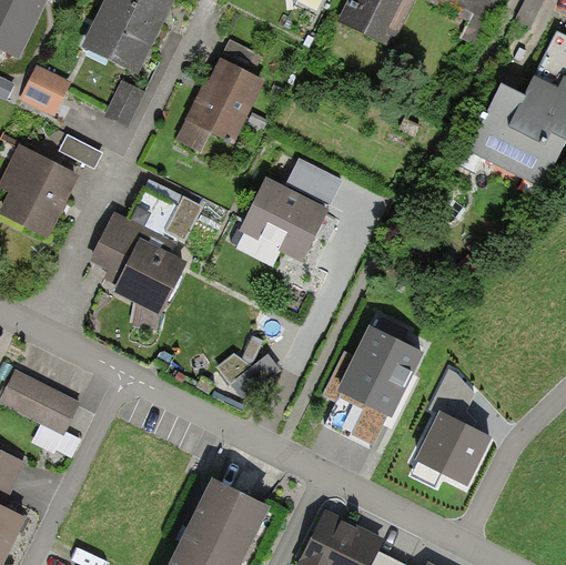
[(0,49),(18,58),(44,0),(0,0),(0,49)]
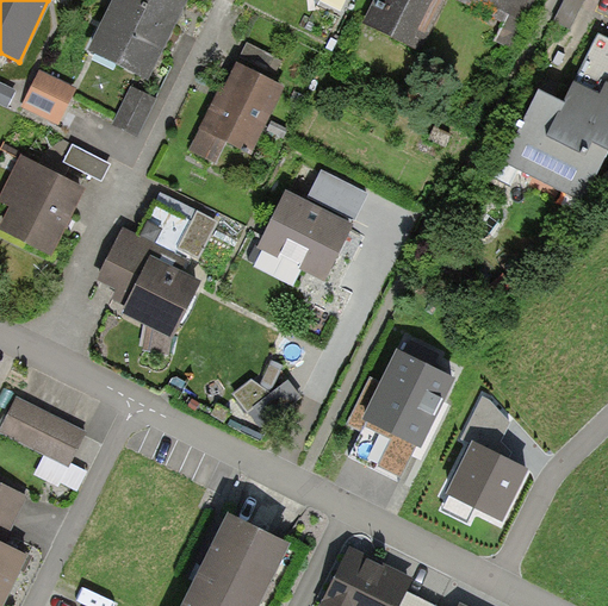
[(107,0),(85,49),(147,79),(184,0),(107,0)]
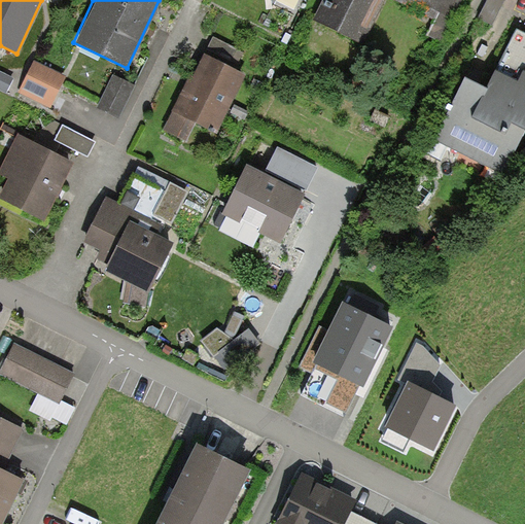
[(321,0),(312,19),(359,40),(379,0),(321,0)]
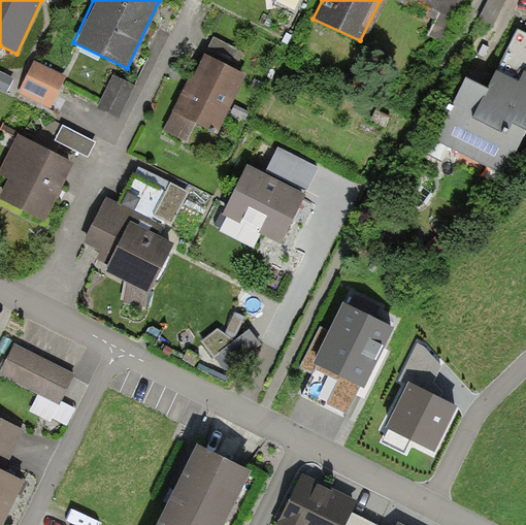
[(425,0),(423,3),(453,19),(462,0),(425,0)]
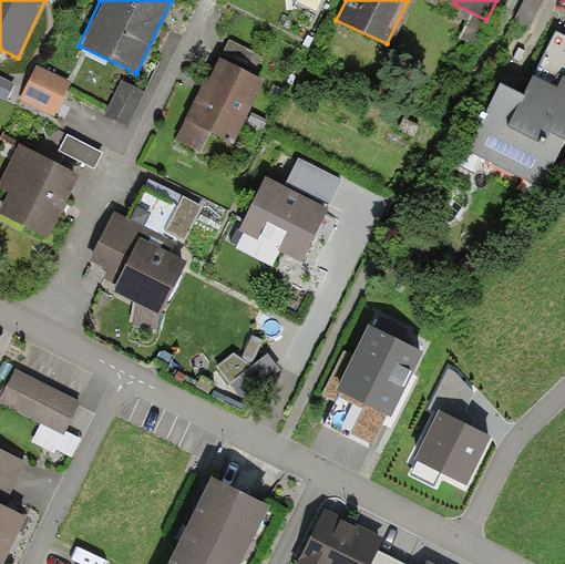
[(470,14),(462,38),(475,42),(483,19),(470,14)]
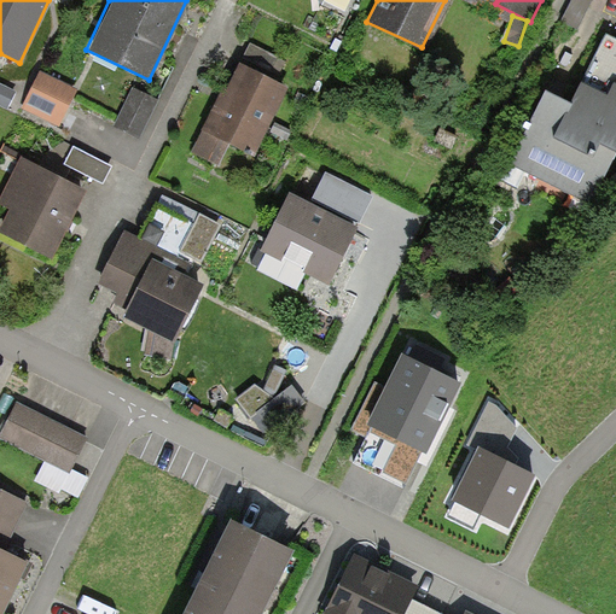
[(571,100),(545,87),(509,159),(592,200),(615,151),(615,37),(605,33),(571,100)]
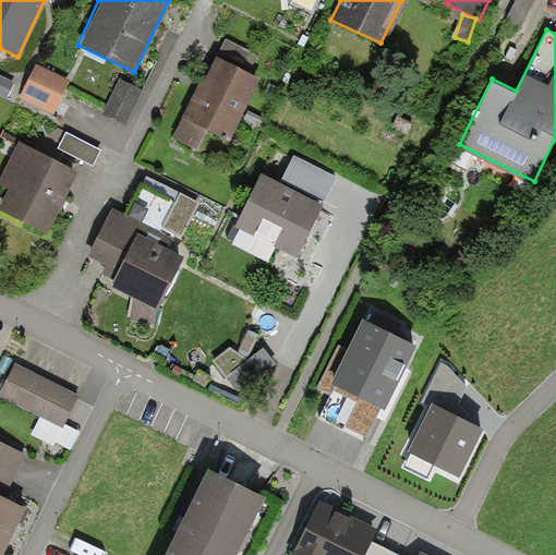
[(226,38),(219,50),(242,61),(249,49),(226,38)]
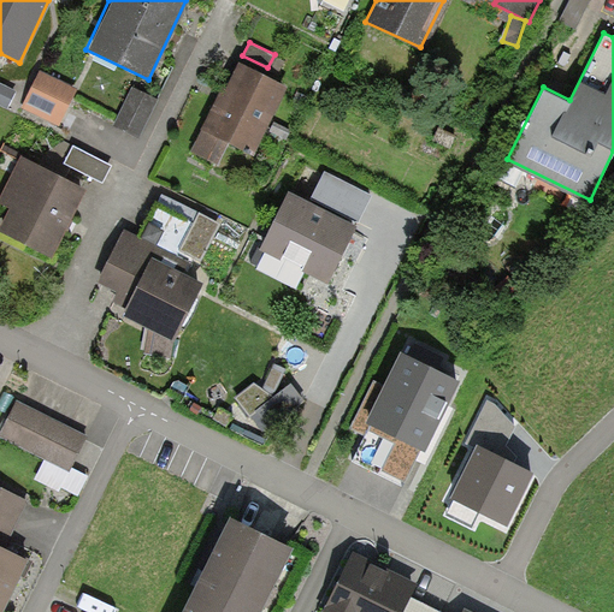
[(238,61),(225,89),(222,87),(192,149),(218,162),(228,142),(252,154),(285,84),(238,61)]
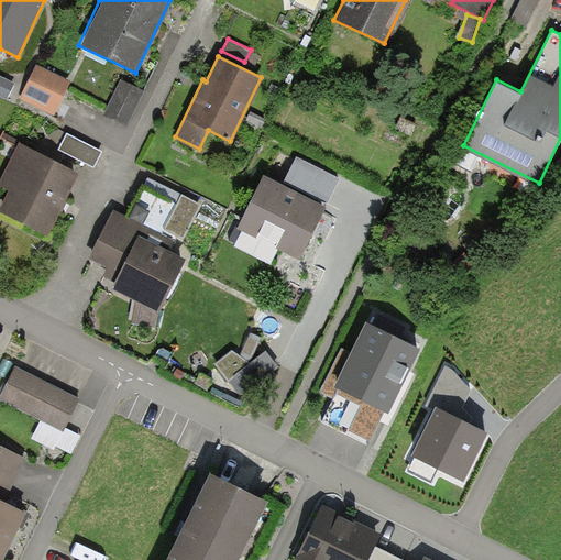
[(69,79),(33,62),(18,94),(53,111),(69,79)]
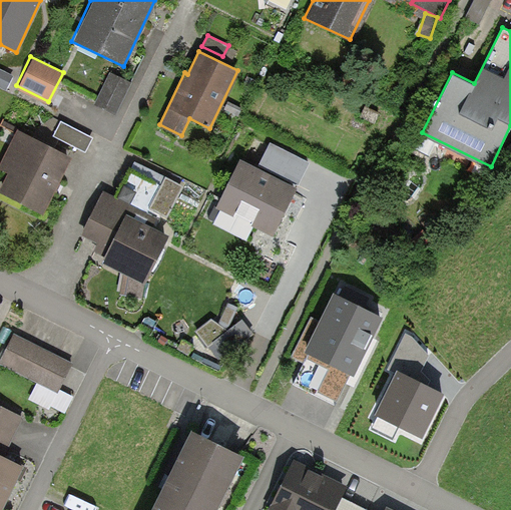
[(0,85),(4,88),(11,73),(0,67),(0,85)]
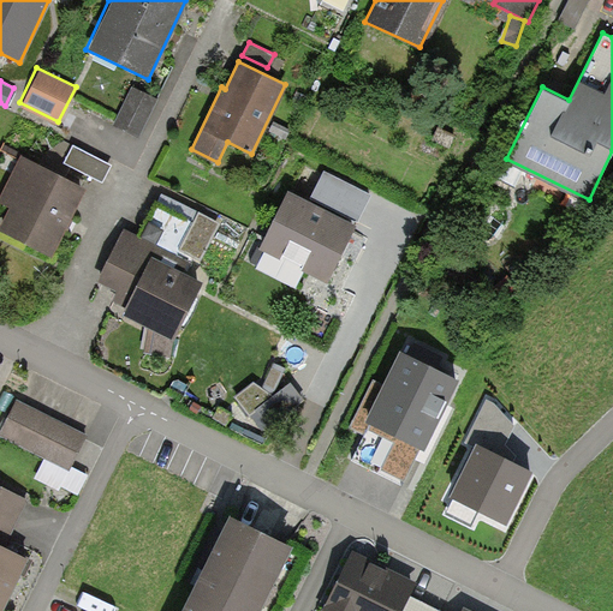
[(156,96),(131,85),(113,125),(138,137),(156,96)]
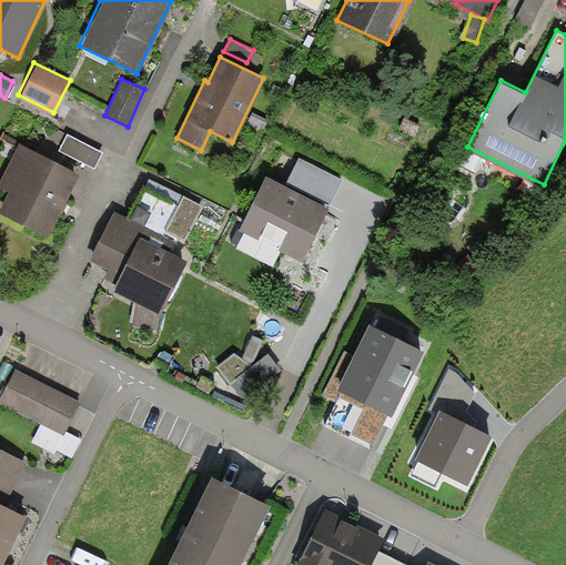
[(100,150),(66,133),(58,148),(92,165),(100,150)]
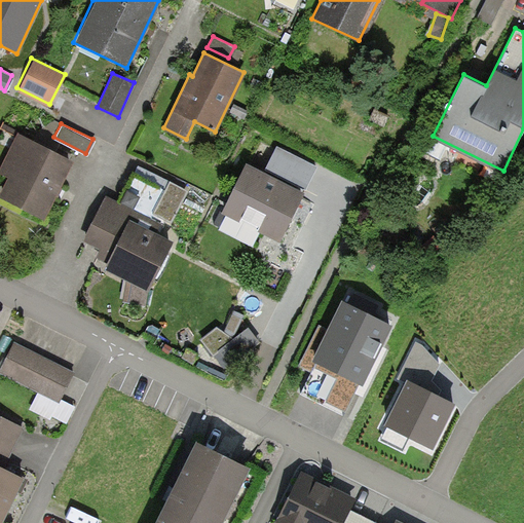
[(73,160),(15,133),(0,165),(0,173),(6,176),(0,188),(0,199),(43,221),(73,160)]
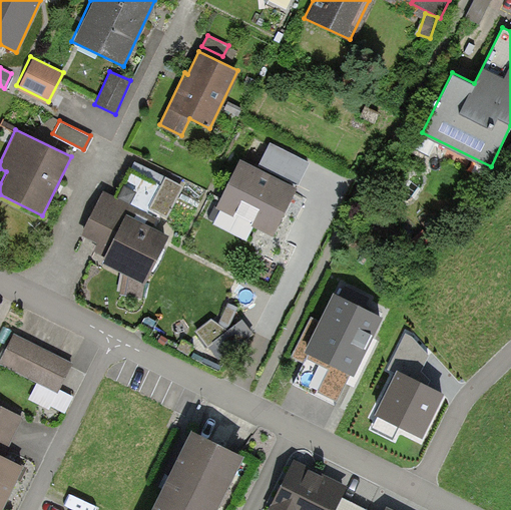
[(299,186),(238,157),(215,206),(276,234),(299,186)]
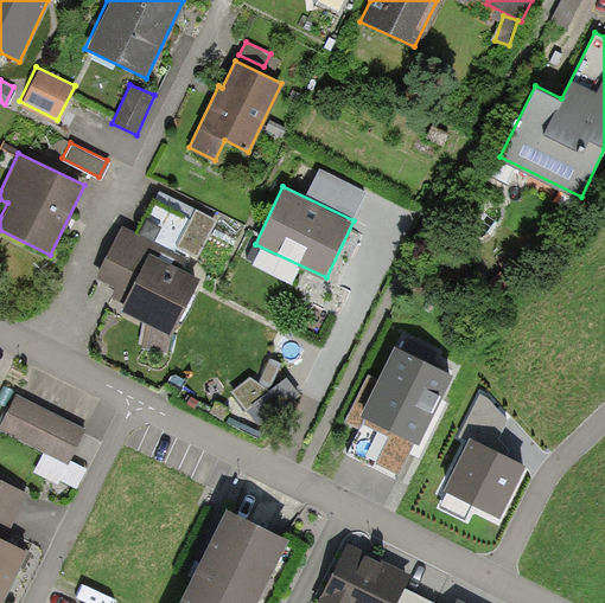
[(134,232),(121,225),(95,277),(114,286),(110,294),(123,300),(119,312),(144,324),(141,345),(166,350),(169,334),(197,278),(179,269),(185,257),(188,251),(196,255),(215,218),(157,188),(134,232)]
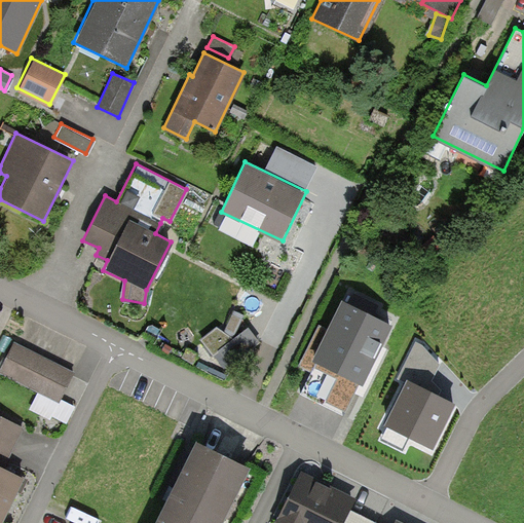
[(387,326),(338,302),(326,328),(319,324),(298,365),(312,372),(304,388),(343,408),(357,380),(361,382),(372,360),(387,326)]
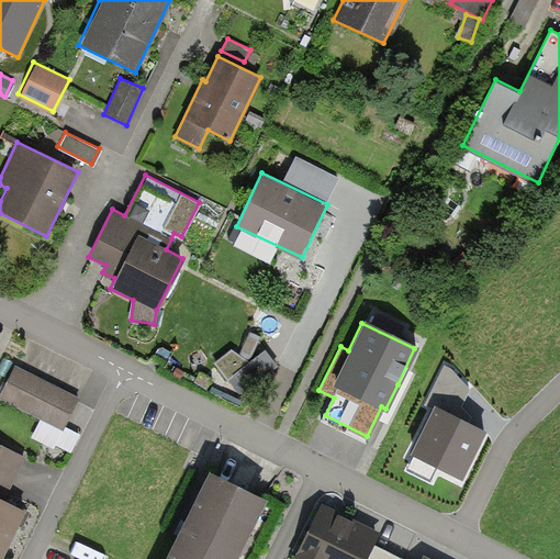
[(231,348),(213,362),(238,394),(277,365),(264,348),(249,359),(231,348)]
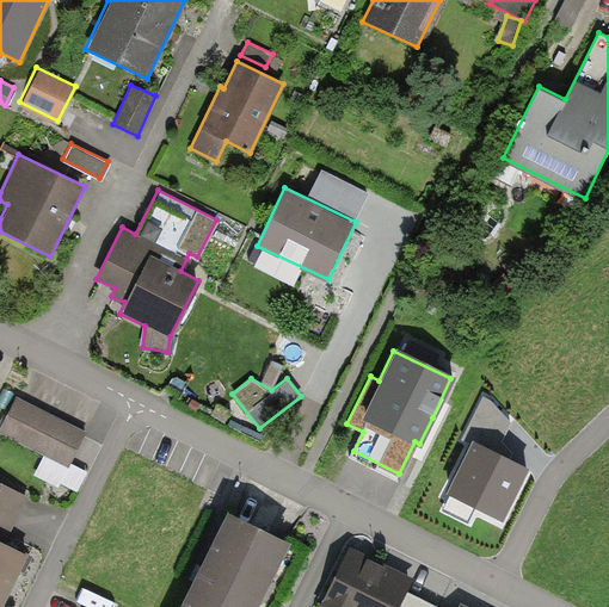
[(462,437),(472,441),(447,496),(502,521),(527,468),(508,458),(510,451),(500,439),(510,421),(488,398),(481,395),(462,437)]
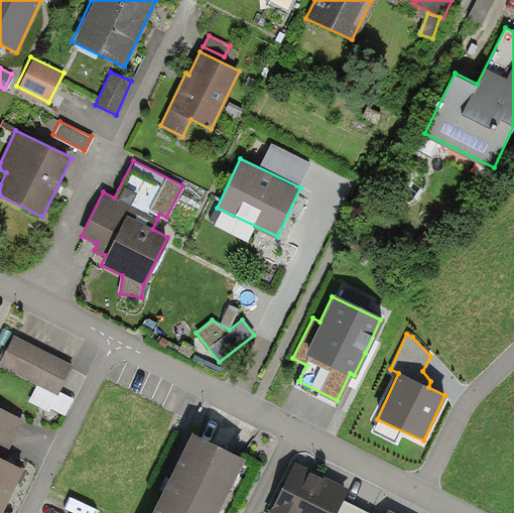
[(72,363),(12,335),(0,359),(0,364),(57,392),(72,363)]
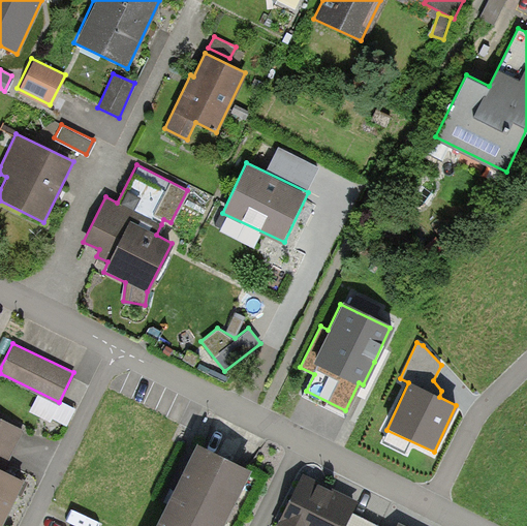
[(0,523),(23,482),(4,472),(25,430),(0,416),(0,523)]
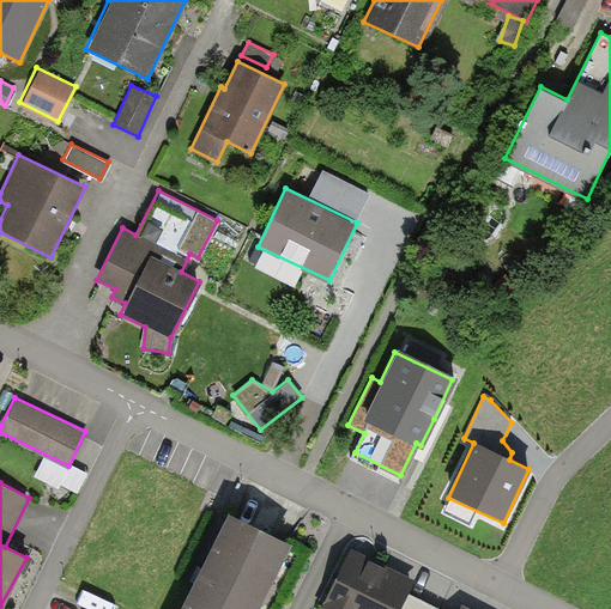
[(256,608),(290,544),(230,515),(199,576),(181,608),(256,608)]
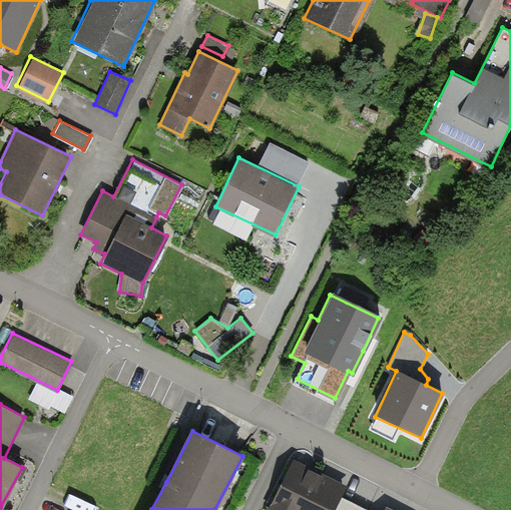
[(316,473),(289,459),(266,509),(365,509),(366,509),(339,496),(344,487),(316,473)]
